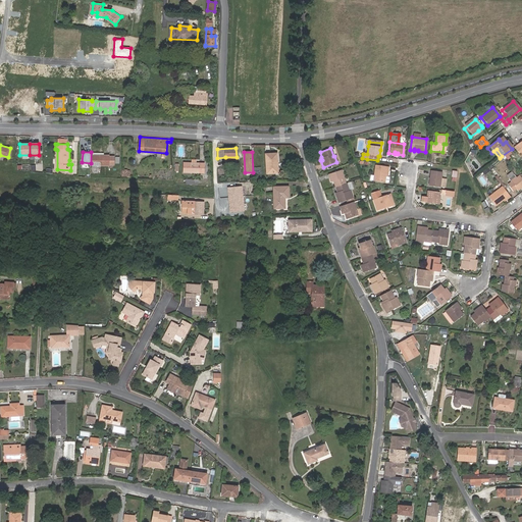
[(278,172),(277,153),(265,154),(266,173),(278,172)]
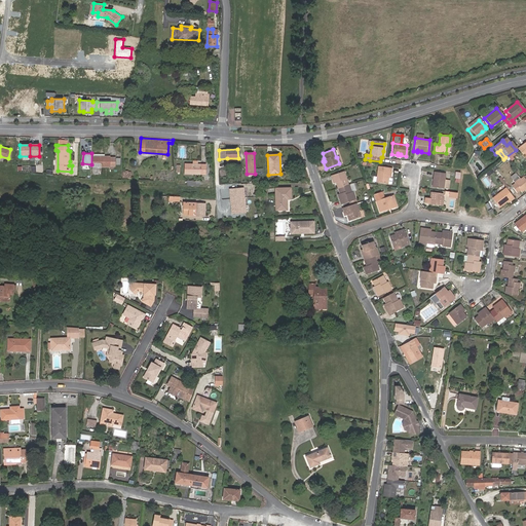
[(109,157),(92,156),(92,166),(109,166),(114,166),(115,157),(109,157)]
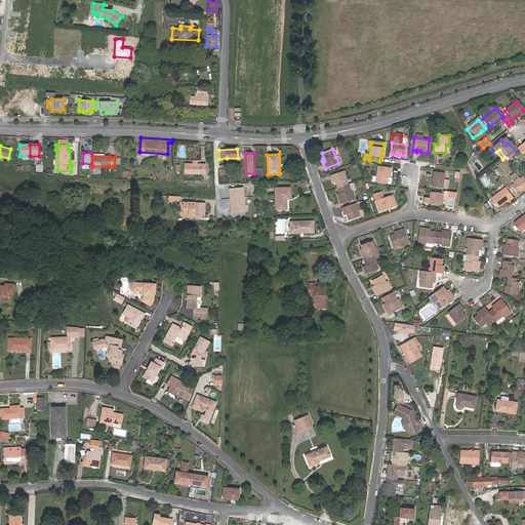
[(197,163),(193,163),(185,163),(184,173),(205,174),(206,164),(197,163)]
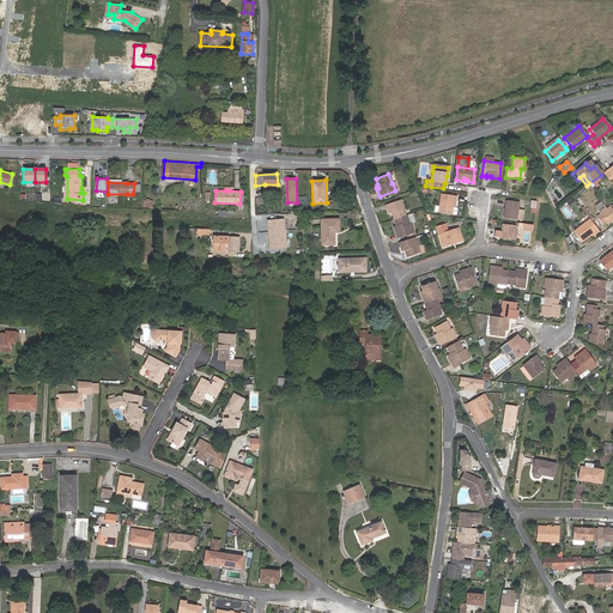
[(454,201),(456,201),(456,196),(441,195),(438,213),(451,214),(453,207),(454,201)]
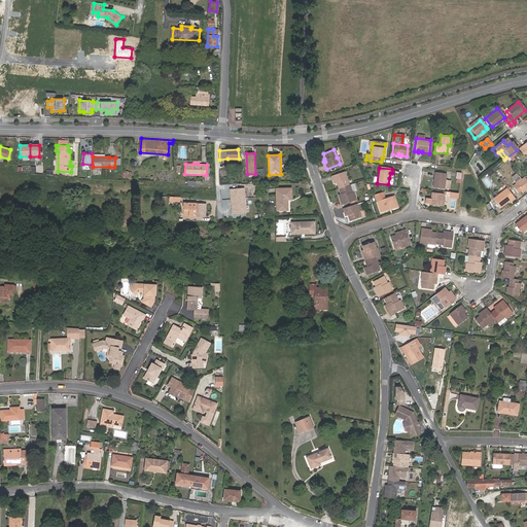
[(336,184),(338,189),(348,185),(343,171),(330,176),(332,183),(336,182),(337,182),(338,184),(336,184)]
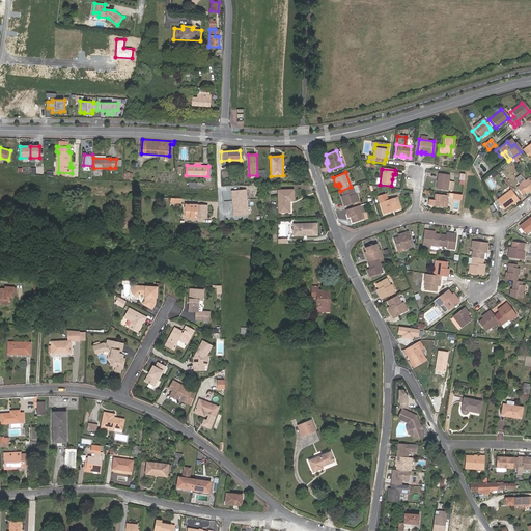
[(449,175),(438,174),(436,189),(447,191),(448,182),(449,175)]
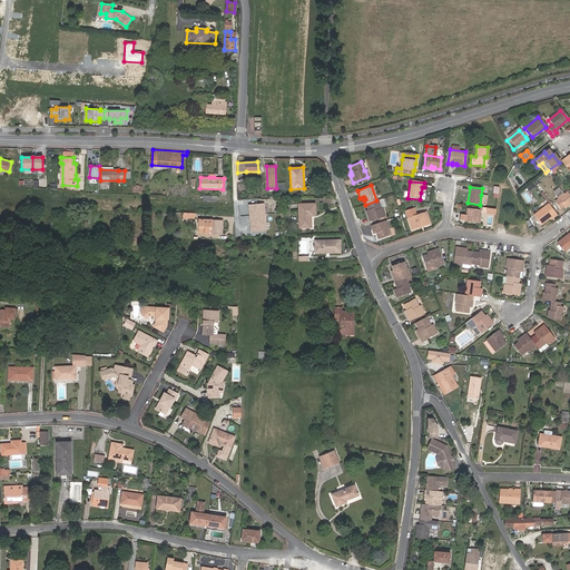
[(569,205),(569,198),(566,194),(562,196),(557,200),(553,204),(559,212),(562,208),(563,210),(569,205)]
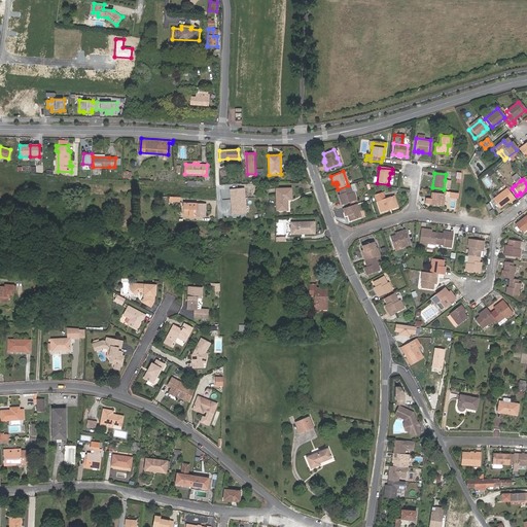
[(351,192),(349,185),(348,185),(338,189),(340,195),(340,197),(339,197),(341,205),(355,200),(353,191),(351,192)]
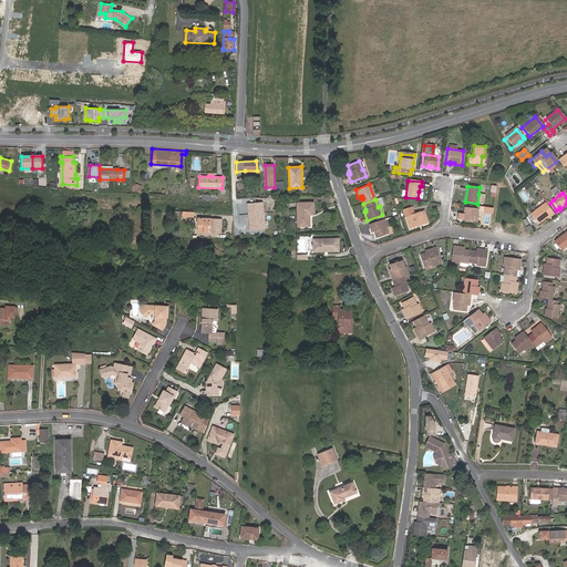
[(263,202),(247,204),(249,230),(265,229),(263,202)]
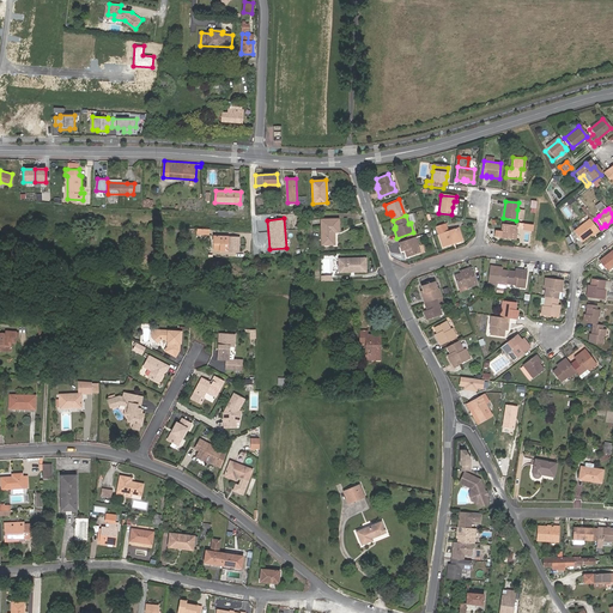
[(339,232),(339,219),(321,219),(321,244),(334,244),(334,232),(339,232)]
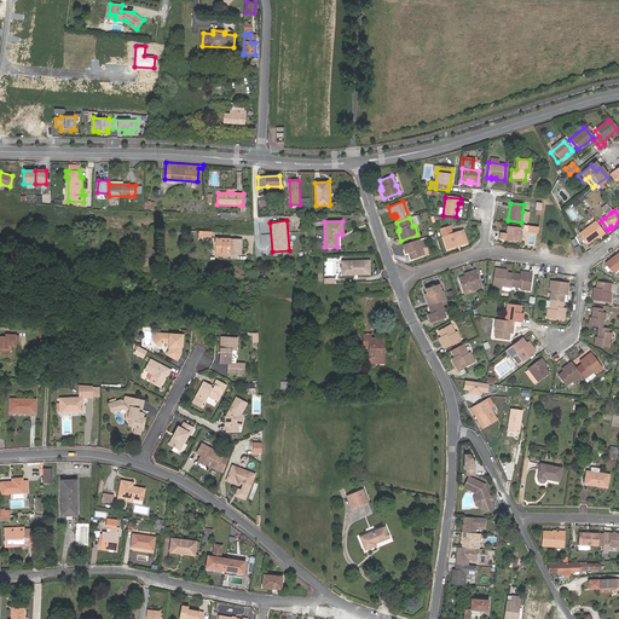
[(585,246),(595,238),(602,233),(594,223),(578,236),(585,246)]
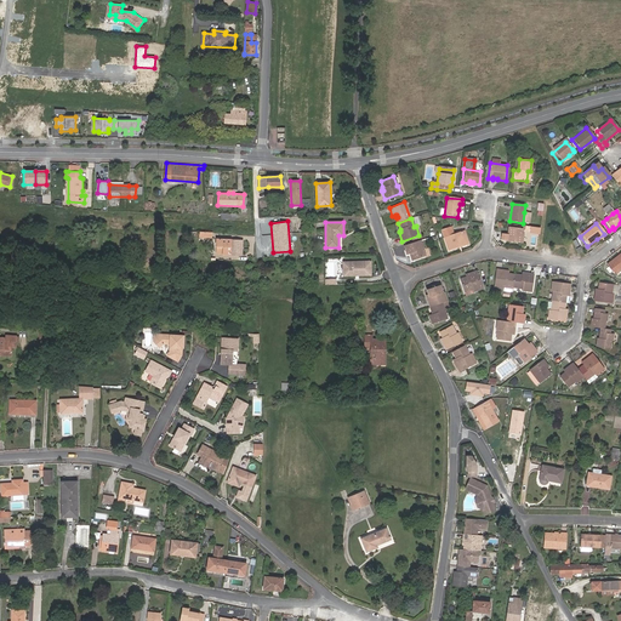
[(457,245),(467,241),(463,232),(453,234),(450,227),(442,231),(448,250),(457,248),(457,245)]
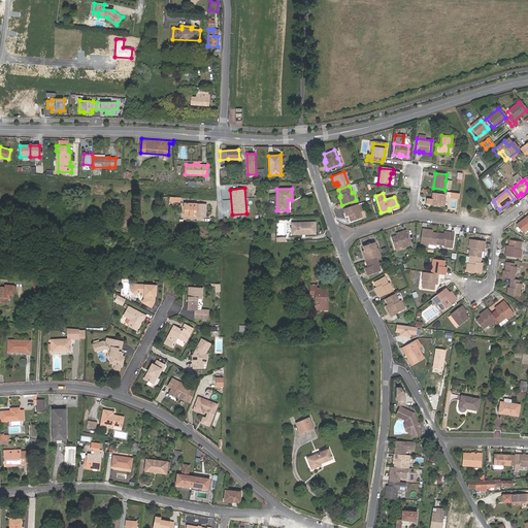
[(442,206),(443,199),(443,195),(432,193),(431,199),(426,199),(426,204),(431,204),(431,205),(442,206)]
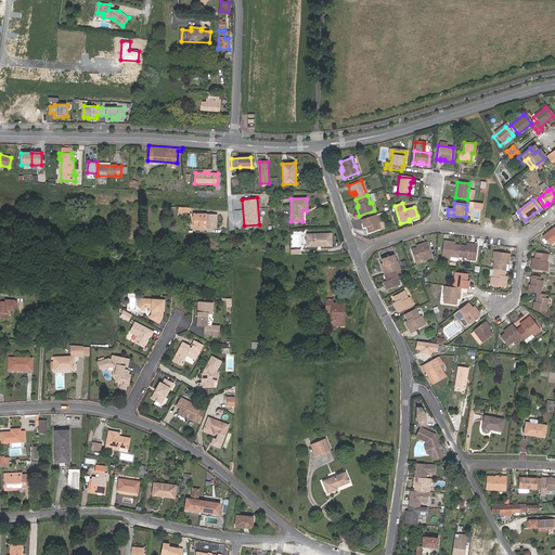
[(198,221),(198,227),(216,228),(217,216),(198,214),(193,214),(193,221),(198,221)]
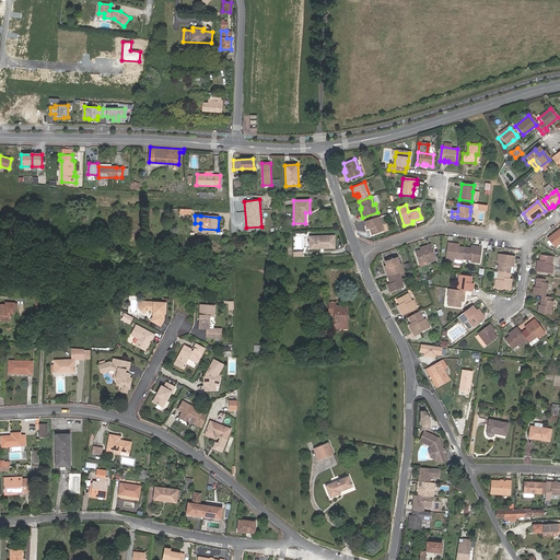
[(378,217),(364,221),(366,230),(369,229),(371,228),(372,231),(370,231),(371,235),(384,231),(378,217)]
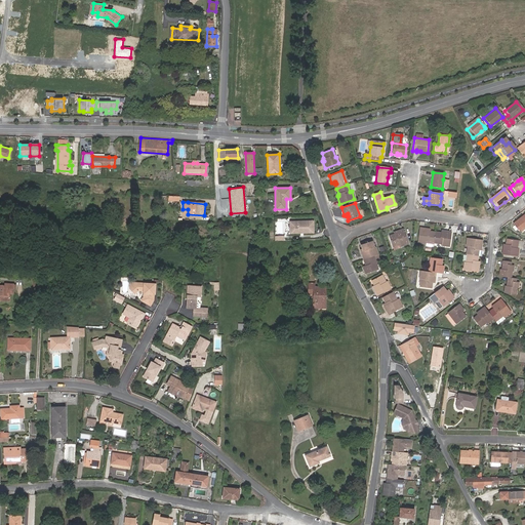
[(524,230),(524,219),(524,220),(522,217),(514,225),(518,230),(523,232),(524,230)]
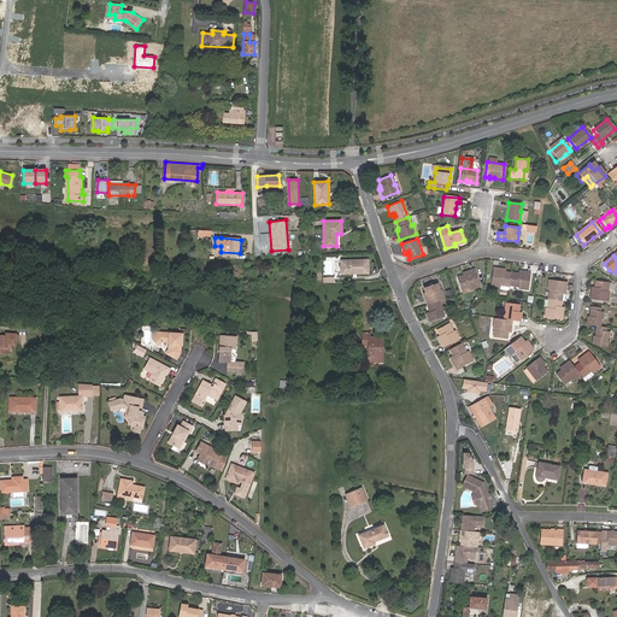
[(369,275),(369,260),(341,262),(341,275),(369,275)]
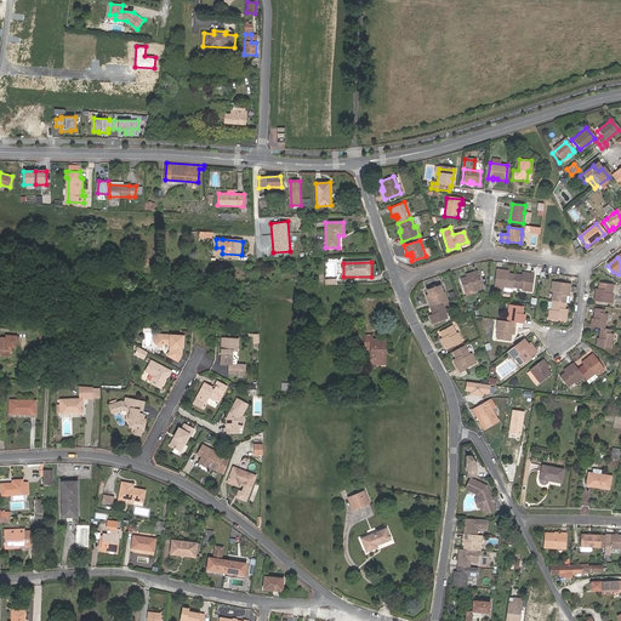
[(501,286),(511,288),(511,286),(512,274),(506,273),(503,273),(503,271),(494,269),(491,288),(501,289),(501,286)]
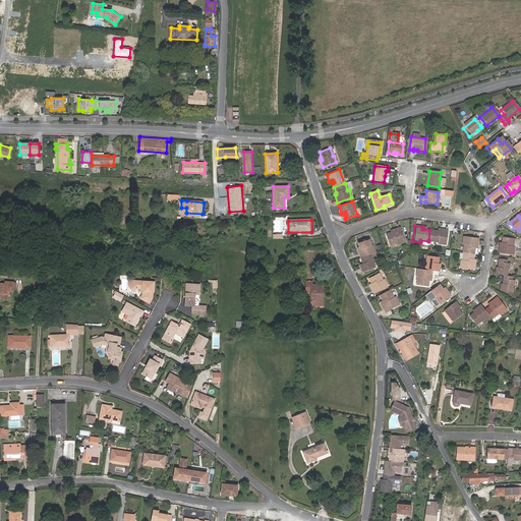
[(391,232),(389,232),(384,234),(387,245),(394,242),(395,244),(403,241),(399,227),(391,230),(391,232)]
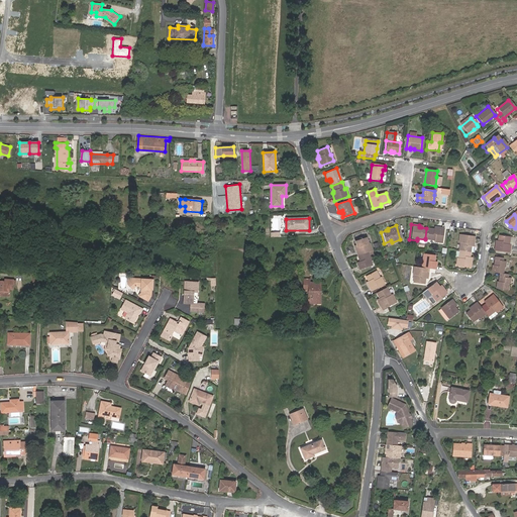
[(426,228),(425,238),(431,239),(431,241),(440,242),(442,228),(434,227),(434,229),(432,229),(426,228)]
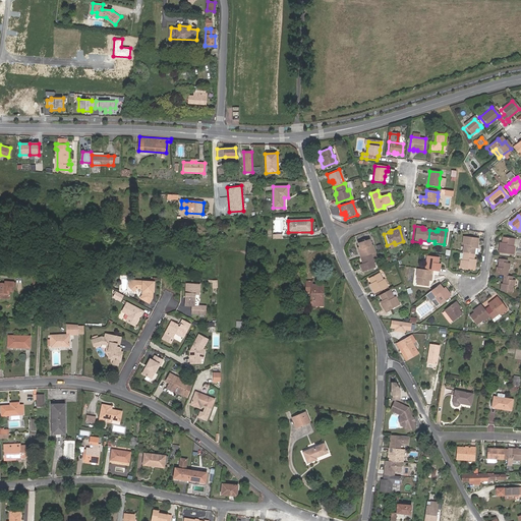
[(462,252),(472,254),(472,248),(472,245),(475,246),(476,238),(461,236),(460,244),(462,244),(461,252),(462,252)]
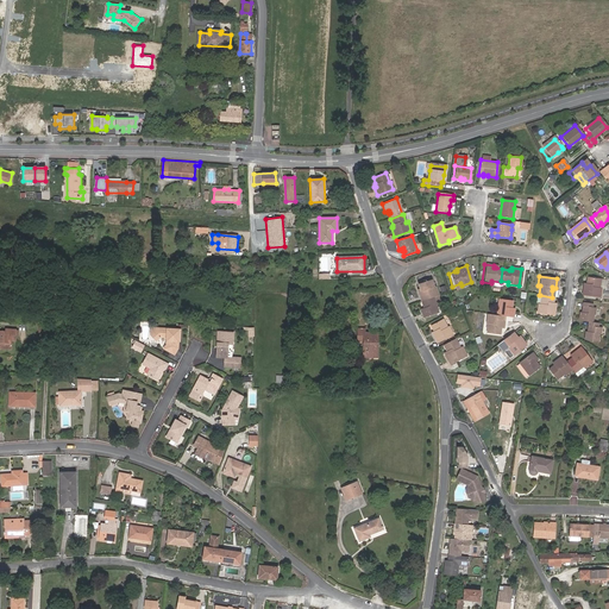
[(584,287),(582,287),(581,296),(597,299),(600,289),(597,288),(597,280),(585,277),(584,284),(584,287)]
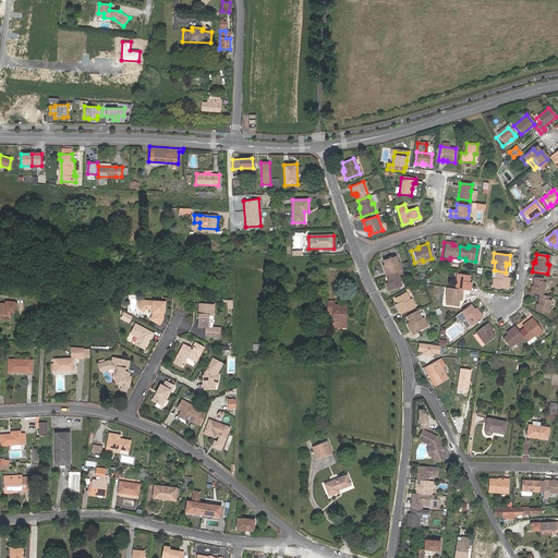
[(396,273),(400,270),(398,263),(396,264),(393,255),(381,258),(384,264),(384,267),(381,268),(385,276),(396,273)]
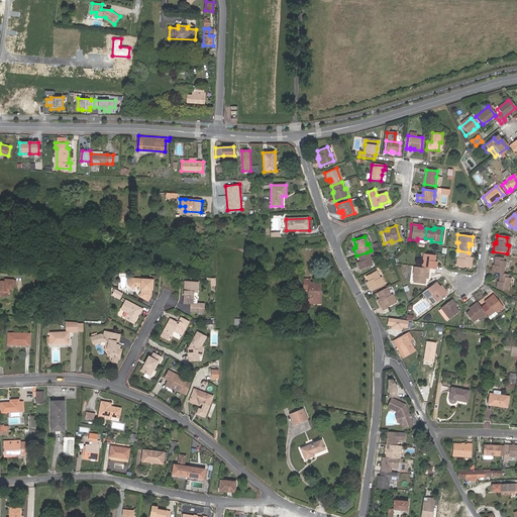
[(468,256),(469,252),(458,250),(457,259),(455,257),(454,267),(469,268),(470,260),(468,260),(468,256)]
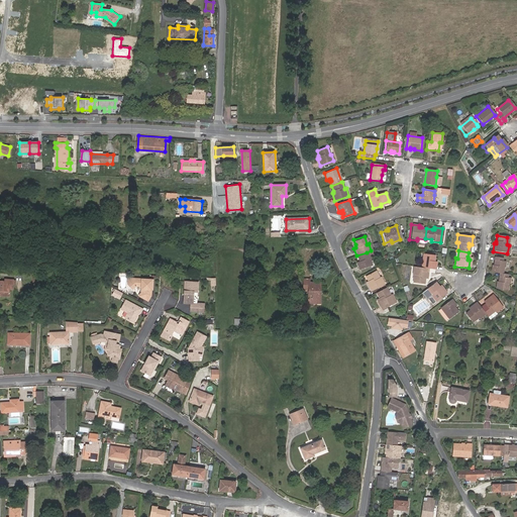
[(367,252),(356,255),(357,259),(359,259),(359,261),(358,262),(356,263),(358,271),(372,266),(367,252)]
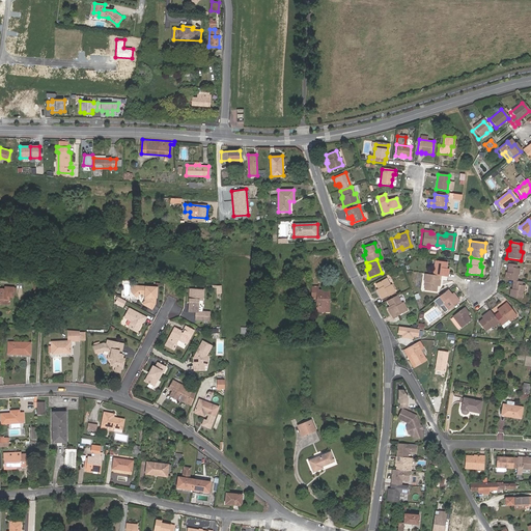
[(439,276),(446,277),(446,273),(447,269),(445,268),(445,262),(434,260),(431,275),(439,276)]
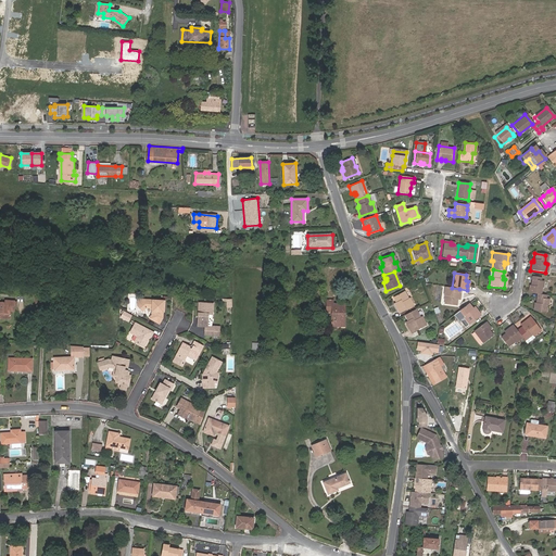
[(527,293),(535,294),(538,294),(538,287),(542,288),(543,281),(540,280),(540,278),(531,277),(530,286),(528,286),(527,293)]
